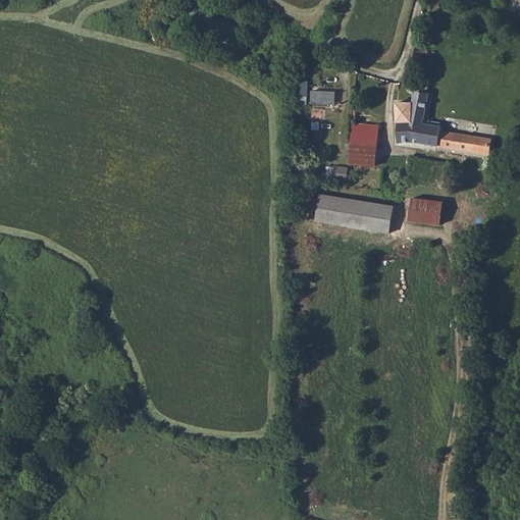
[(311,87),(310,100),(334,102),(335,89),(311,87)]
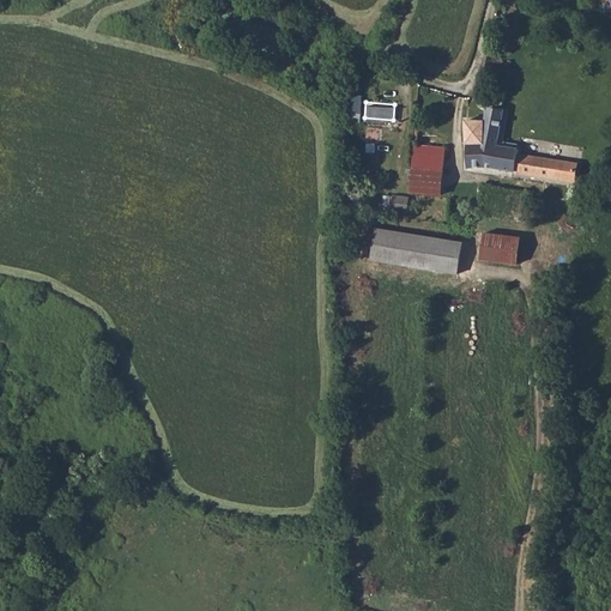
[(484,121),(477,120),(464,119),(465,143),(479,143),(481,164),(524,171),(570,177),(574,162),(516,153),(516,146),(494,144),(501,109),(487,108),(484,121)]
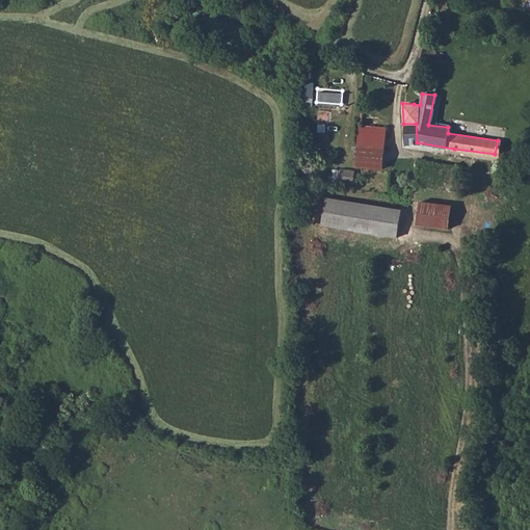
[(403,124),(403,143),(417,142),(416,124),(403,124)]
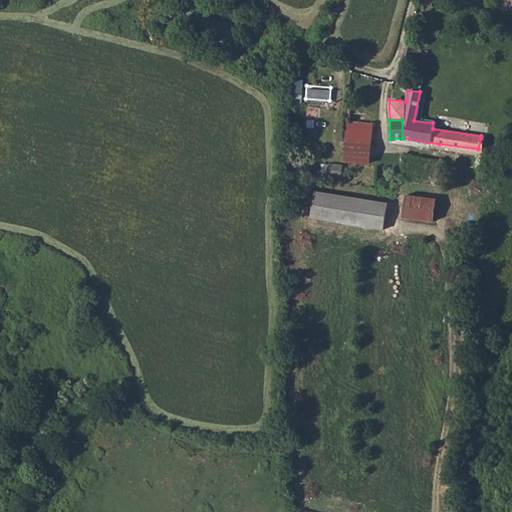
[(342,160),(367,162),(371,122),(346,120),(342,160)]
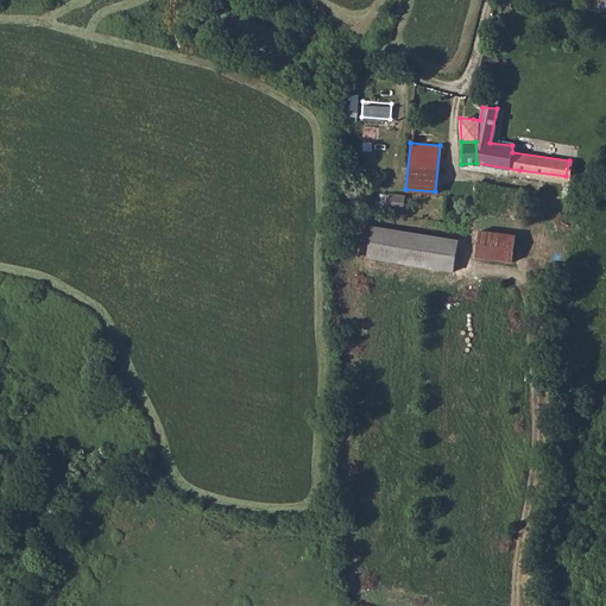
[(404,191),(382,190),(380,202),(403,203),(404,191)]
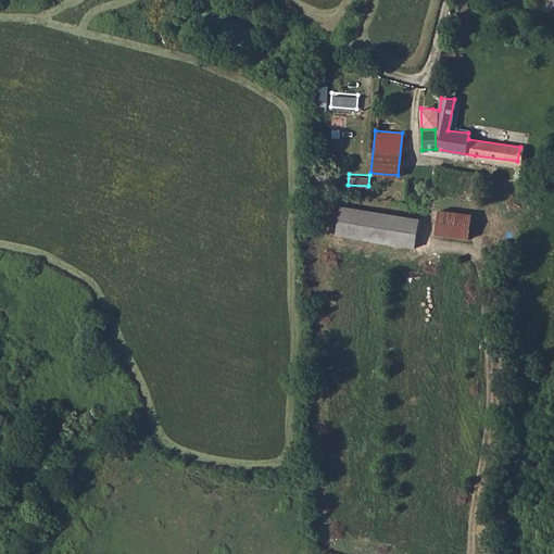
[(336,235),(415,244),(418,218),(339,209),(336,235)]
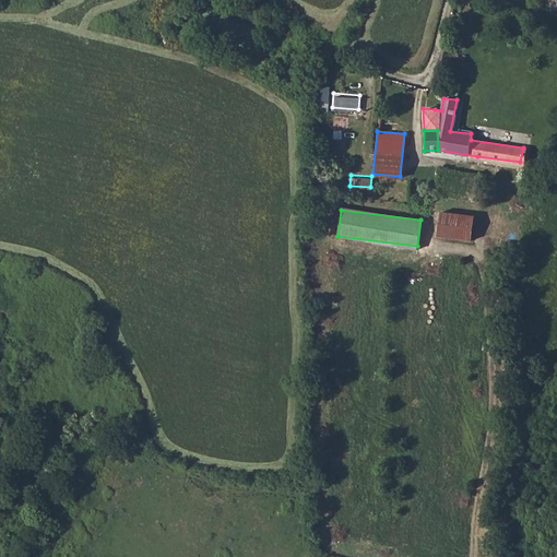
[(437,235),(469,239),(472,216),(440,212),(437,235)]
